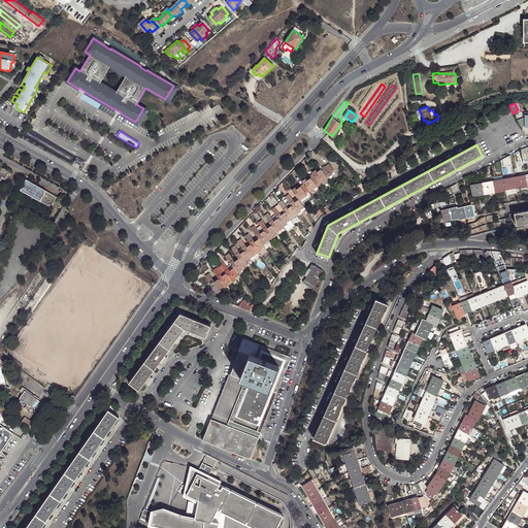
[(83,160),(77,157),(74,161),(81,166),(84,163),(81,161),(83,160)]
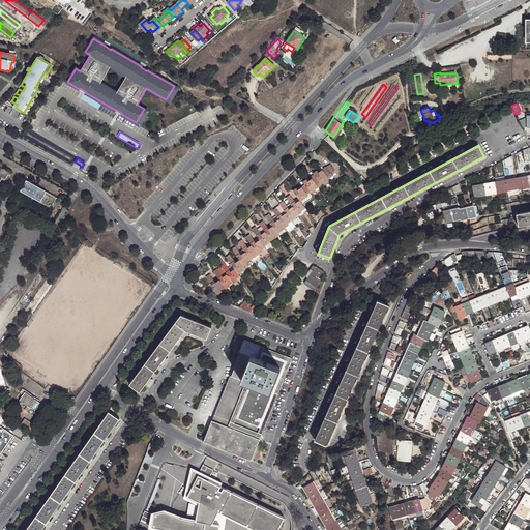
[(326,166),(331,173),(335,170),(330,163),(326,166)]
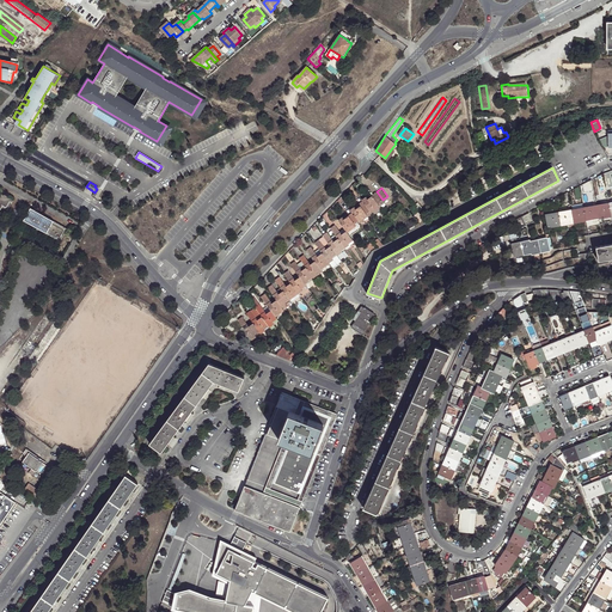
[(380,202),(383,200),(377,191),(368,196),(368,195),(363,199),(365,201),(371,208),(372,210),(377,208),(375,207),(381,203),(380,202)]
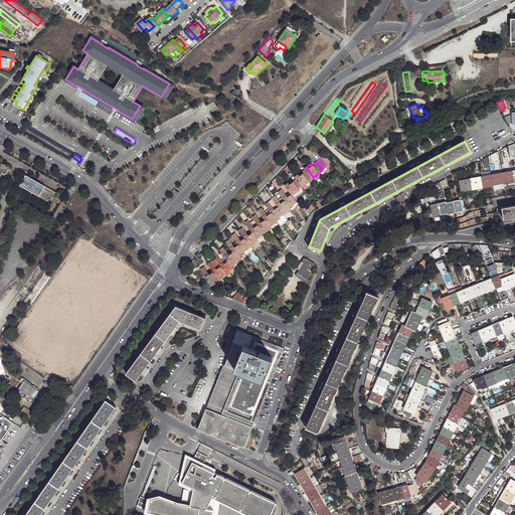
[(5,175),(8,170),(10,171),(12,168),(7,165),(7,166),(1,163),(0,165),(0,176),(0,177),(2,173),(5,175)]
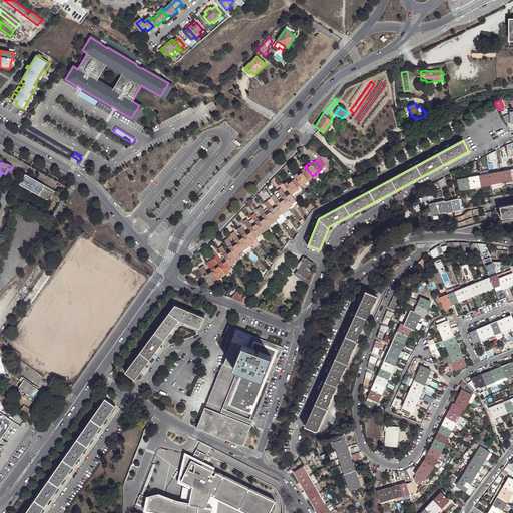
[(295,177),(300,184),(301,185),(305,182),(303,180),(311,174),(306,168),(298,173),(297,172),(294,175),(295,177)]
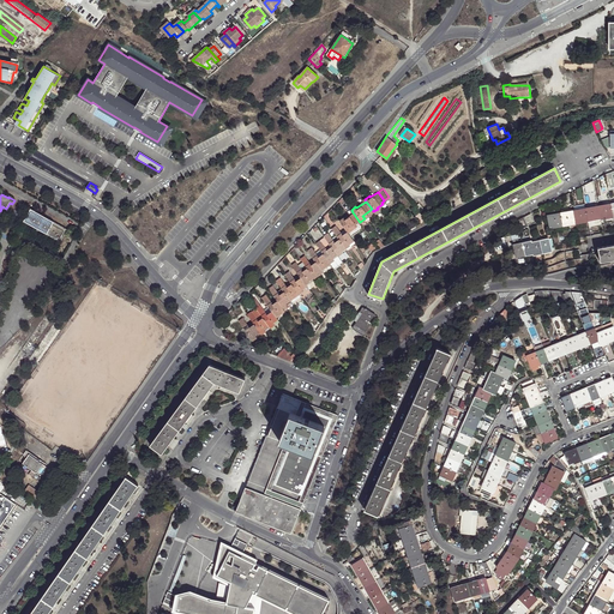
[(613,217),(613,204),(547,218),(549,230),(613,217)]
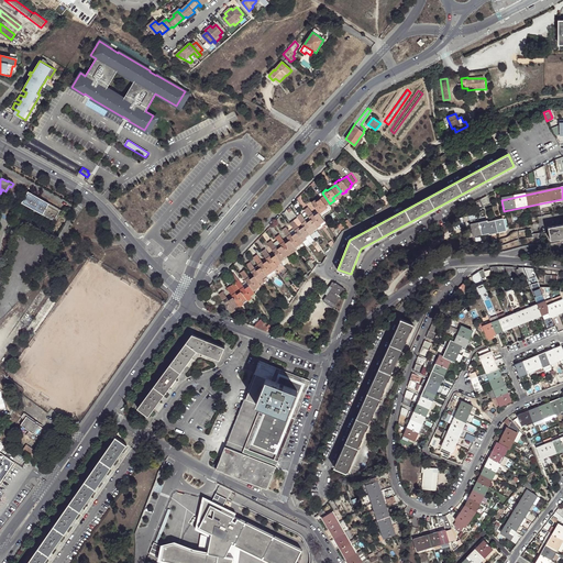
[(22,203),(43,216),(48,207),(50,203),(28,191),(22,203)]
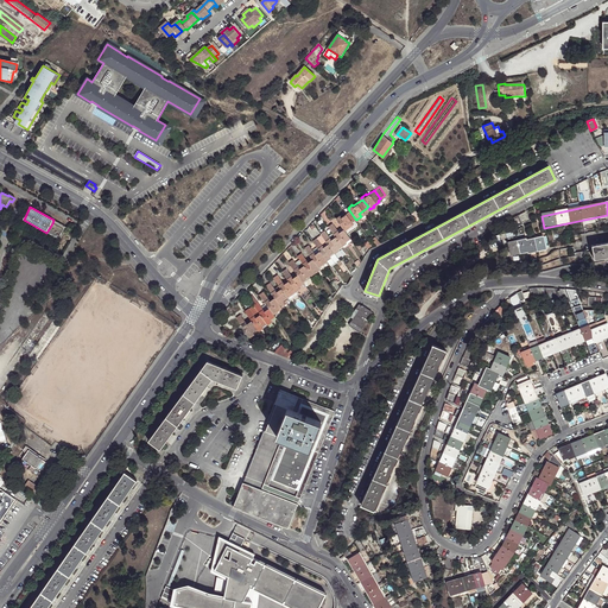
[(347,225),(352,221),(355,219),(349,210),(341,216),(339,214),(335,216),(342,227),(344,229),(348,227),(347,225)]
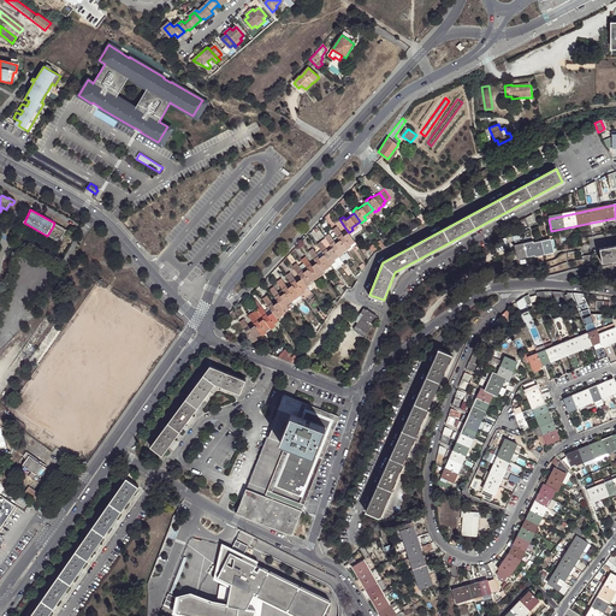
[(427,221),(422,213),(416,217),(422,224),(427,221)]
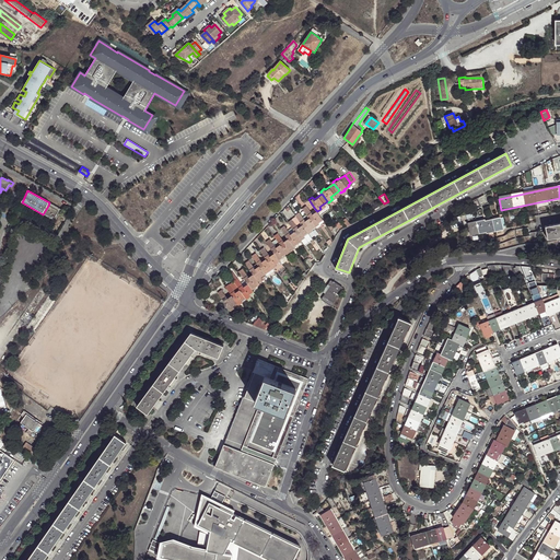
[(483,196),(477,199),(479,207),(486,203),(483,196)]
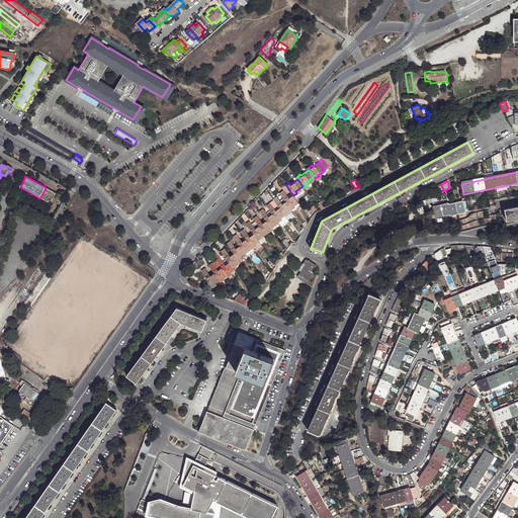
[(293,195),(296,200),(304,195),(299,188),(295,191),(296,193),(293,195)]
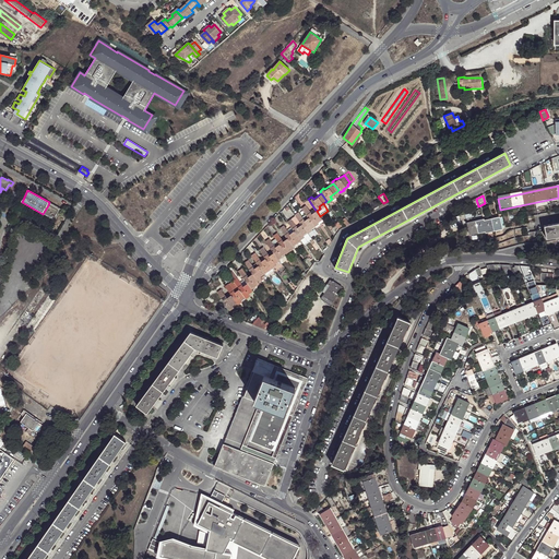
[(316,218),(320,216),(317,211),(314,209),(311,212),(305,204),(301,206),(305,212),(312,223),(313,224),(317,222),(316,218)]
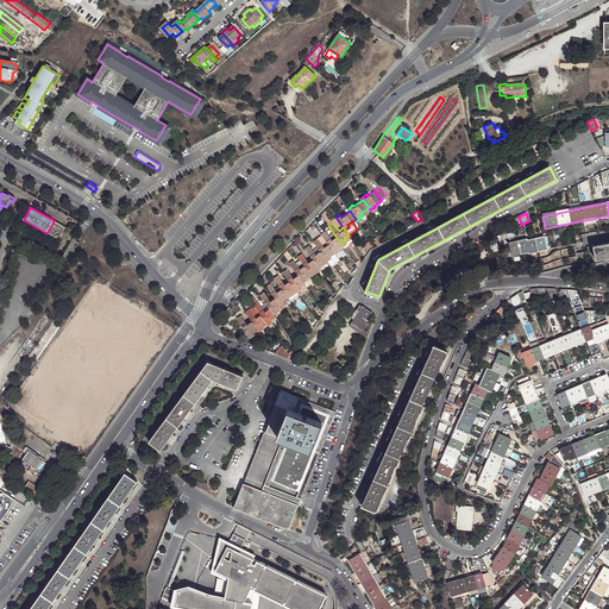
[(52,224),(46,233),(58,239),(66,227),(61,225),(60,227),(52,224)]
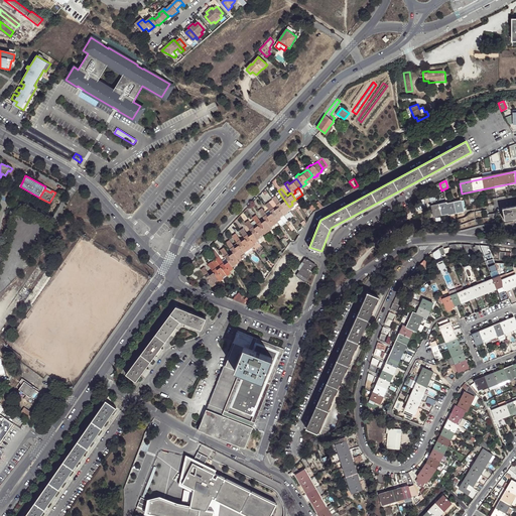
[(285,209),(288,206),(281,196),(277,198),(275,195),(272,198),(275,203),(276,205),(281,212),(282,213),(286,211),(285,209)]
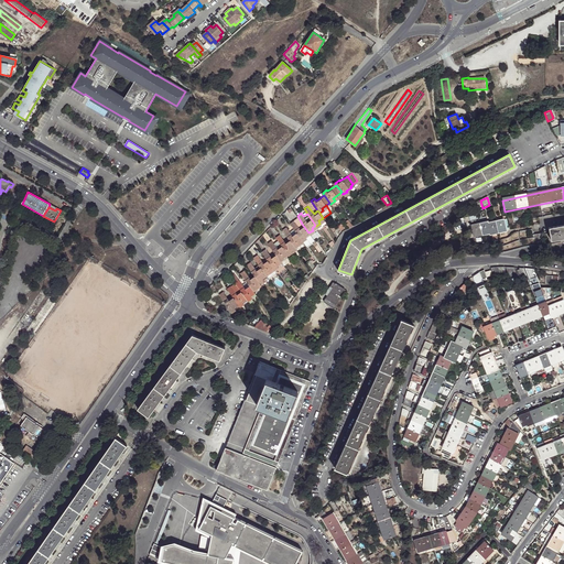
[(290,220),(294,228),(302,239),(305,237),(304,234),(307,231),(302,224),(299,226),(296,224),(293,218),(290,220)]
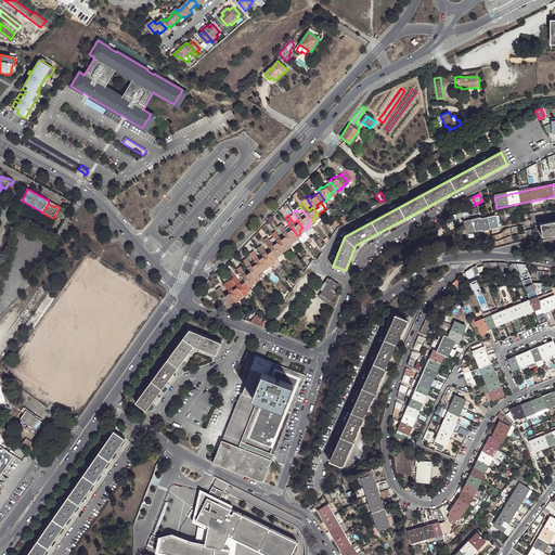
[(497,228),(494,217),(478,220),(478,219),(463,221),(465,233),(480,230),(481,231),(497,228)]
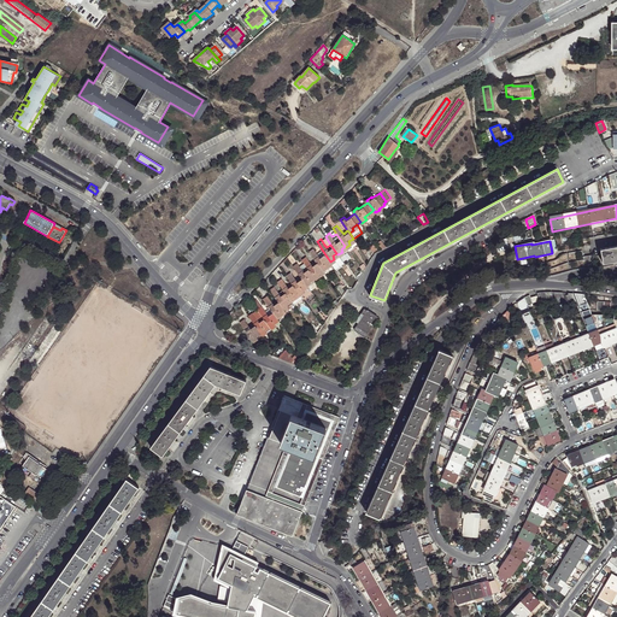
[(616,245),(599,250),(603,264),(616,260),(616,245)]
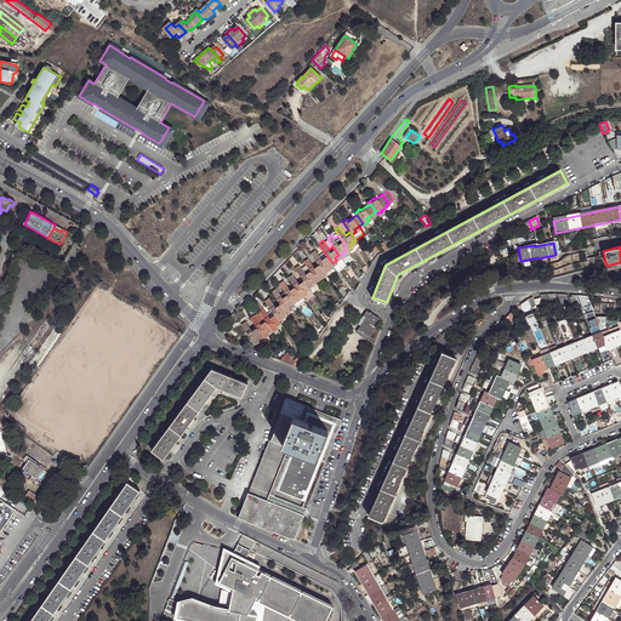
[(317,261),(318,263),(324,272),(329,268),(329,267),(332,263),(324,251),(319,255),(315,248),(311,251),(317,261)]
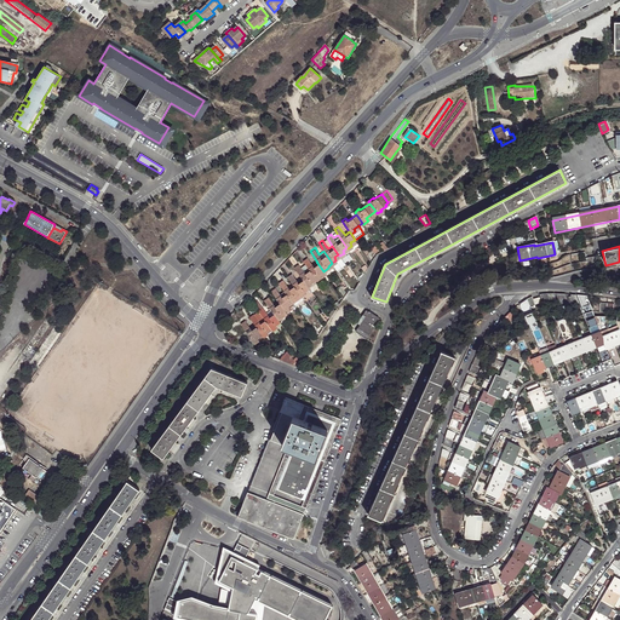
[(303,259),(305,263),(315,277),(316,280),(321,276),(320,275),(325,273),(323,271),(317,263),(314,265),(311,263),(308,257),(303,259)]
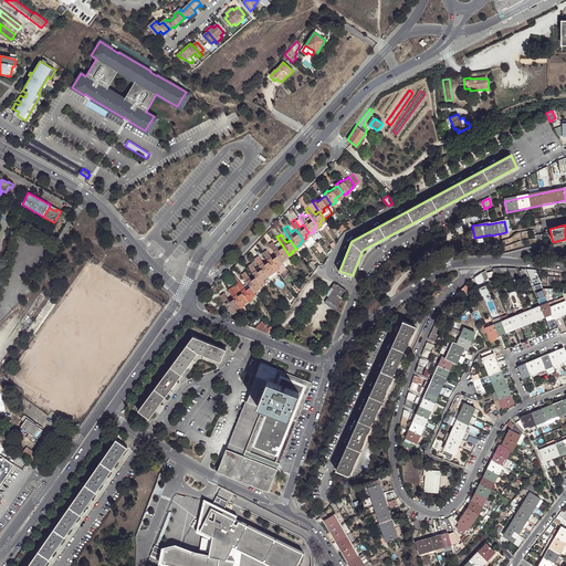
[(544,243),(543,234),(534,236),(535,244),(544,243)]
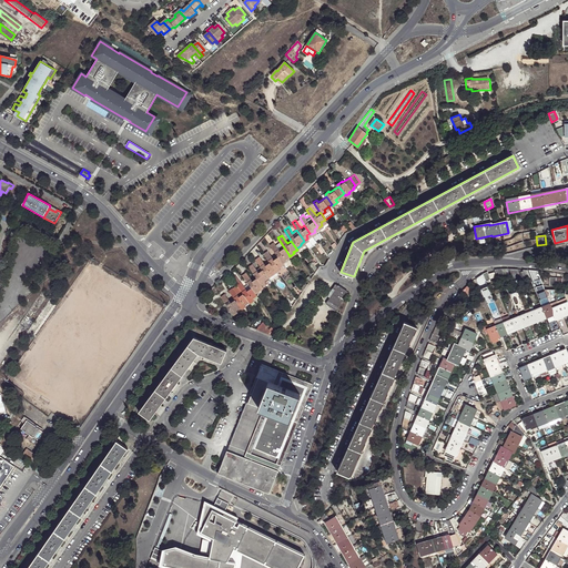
[(274,252),(276,255),(281,262),(285,259),(284,257),(288,254),(280,241),(275,244),(274,242),(270,244),(274,252)]
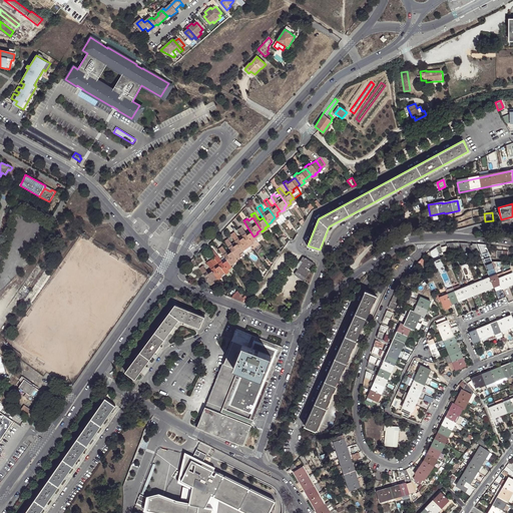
[(298,233),(305,221),(303,219),(299,221),(301,223),(298,225),(299,227),(296,229),(297,231),(298,233)]
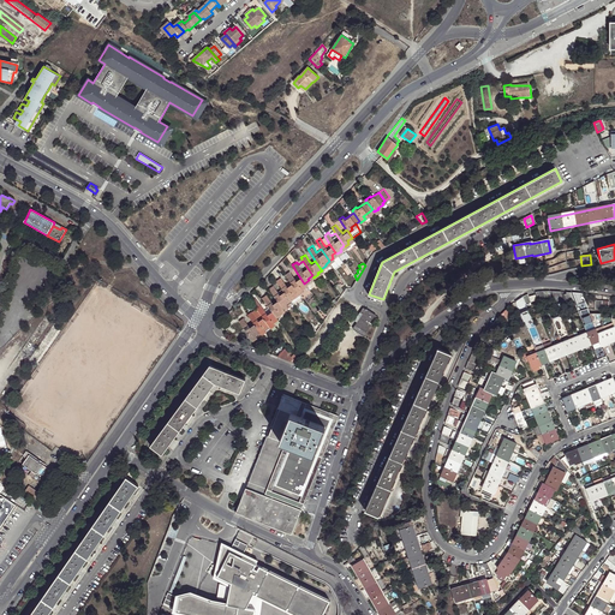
[(290,280),(291,281),(298,292),(303,290),(300,287),(305,285),(304,284),(299,276),(294,279),(292,276),(288,270),(285,273),(290,280)]
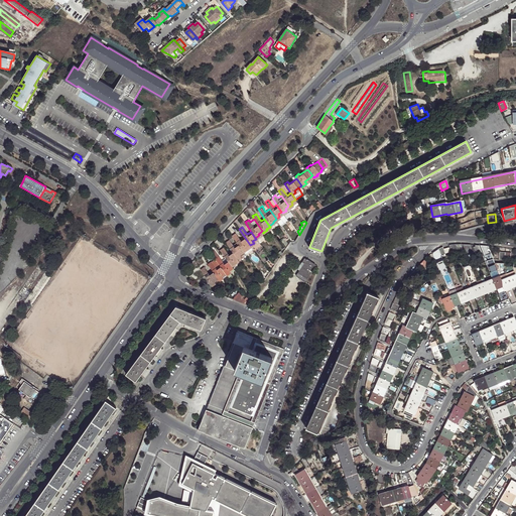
[(236,241),(238,243),(243,250),(246,248),(246,247),(250,245),(244,236),(240,239),(239,237),(235,232),(232,234),(236,241)]
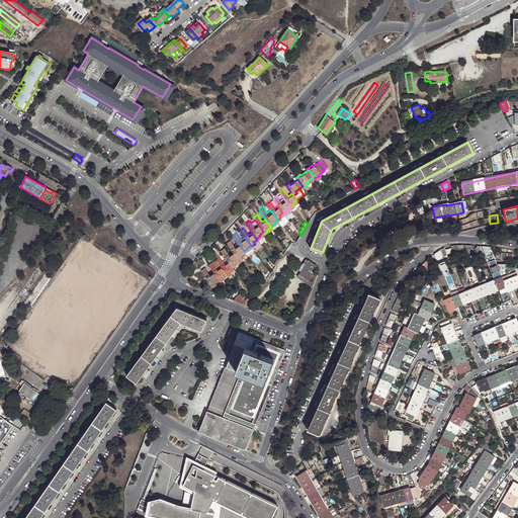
[(235,247),(233,245),(230,239),(226,242),(233,252),(237,258),(241,256),(241,255),(244,253),(244,251),(239,244),(235,247)]
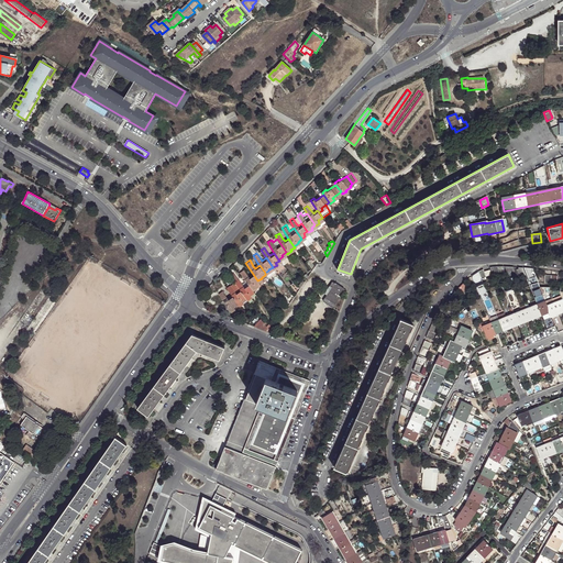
[(514,266),(505,266),(509,278),(516,275),(514,266)]
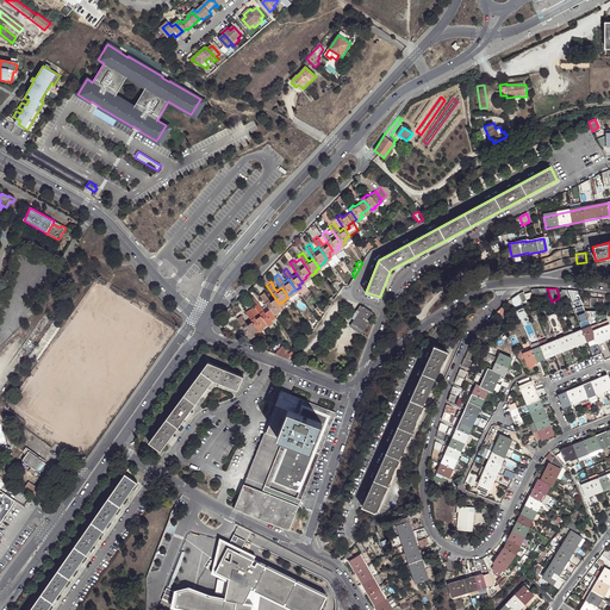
[(567,288),(560,291),(562,302),(571,300),(567,288)]
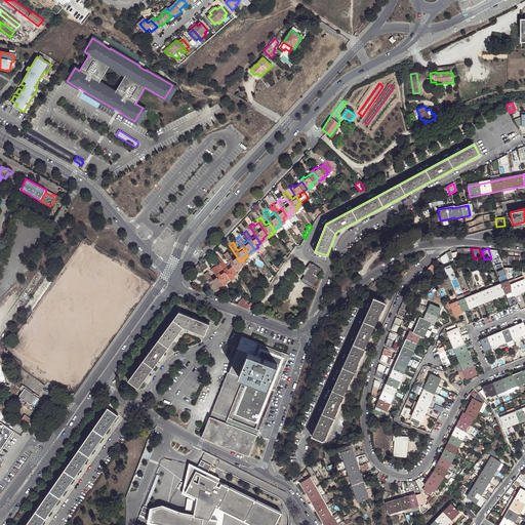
[(240,261),(236,255),(233,258),(227,250),(223,252),(229,263),(232,266),(234,270),(238,267),(241,264),(240,261)]
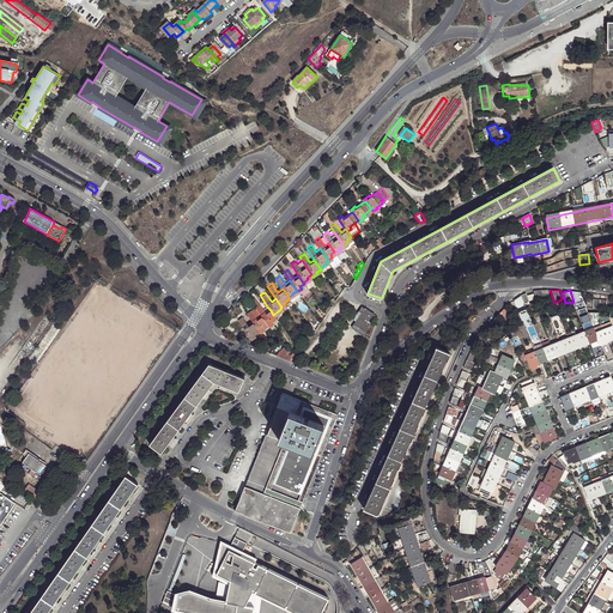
[(255,308),(256,309),(267,325),(269,328),(274,325),(272,322),(277,320),(273,315),(271,310),(266,314),(263,310),(260,304),(255,308)]
